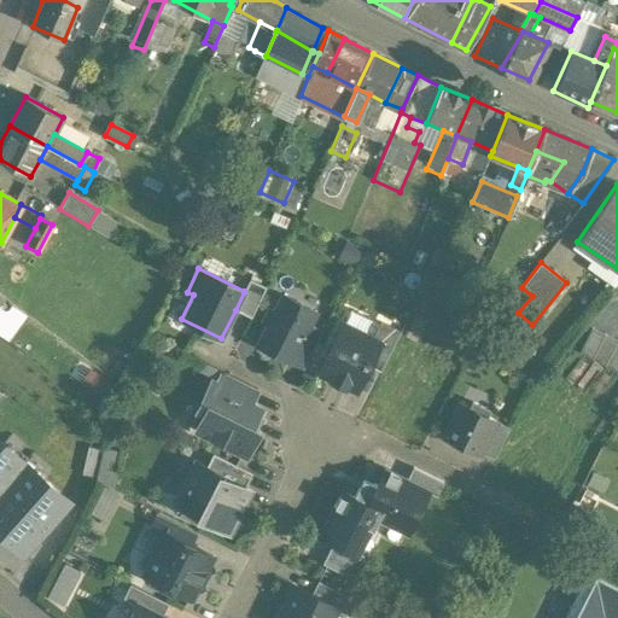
[(250,279),(244,291),(244,292),(235,310),(250,318),(266,287),(250,279)]
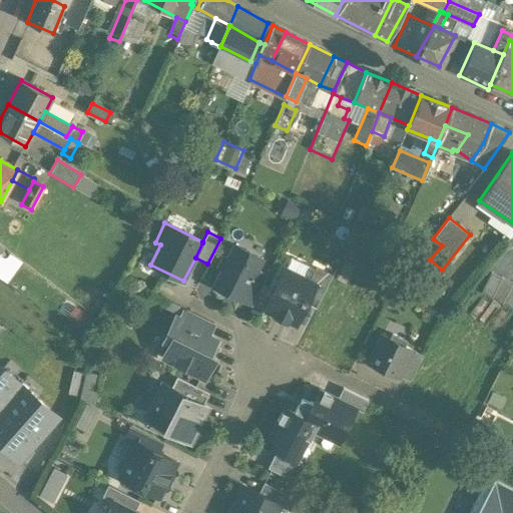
[(261,259),(234,245),(228,258),(223,260),(220,265),(222,270),(214,286),(240,299),(240,298),(255,270),(261,259)]
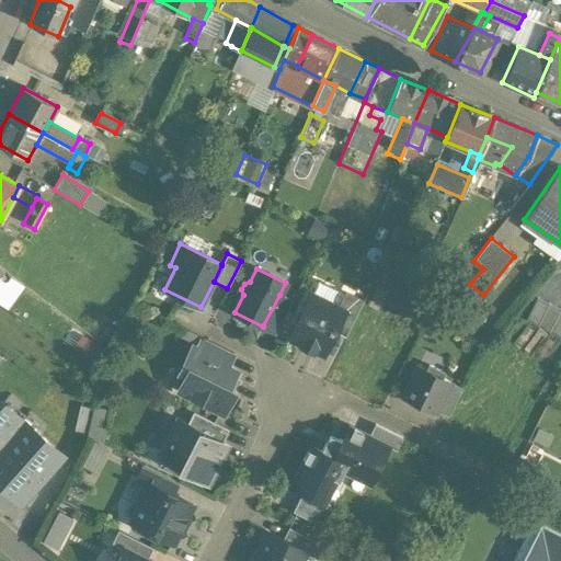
[(9,271),(0,287),(0,298),(15,307),(30,282),(9,271)]
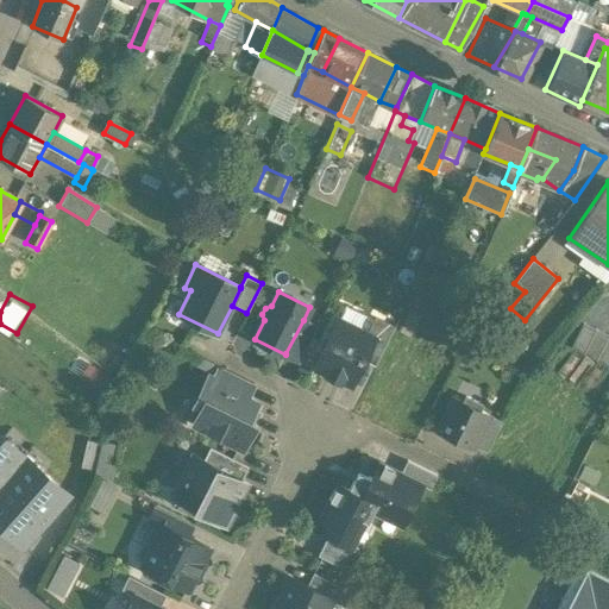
[(394,328),(375,318),(366,334),(374,338),(362,360),(375,366),(394,328)]
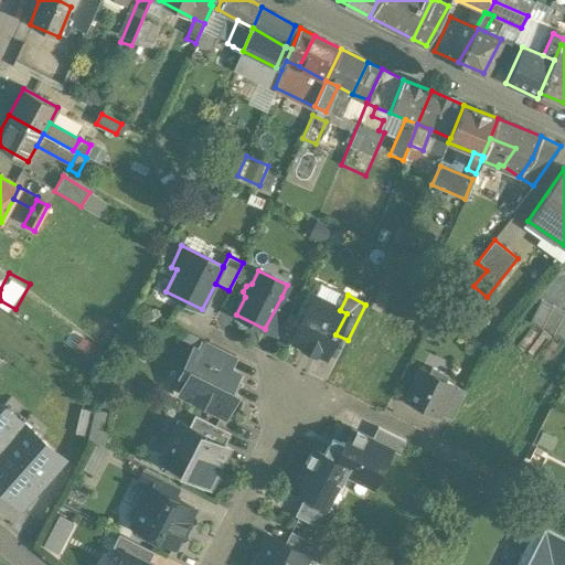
[(295,304),(281,297),(265,328),(278,334),(295,304)]
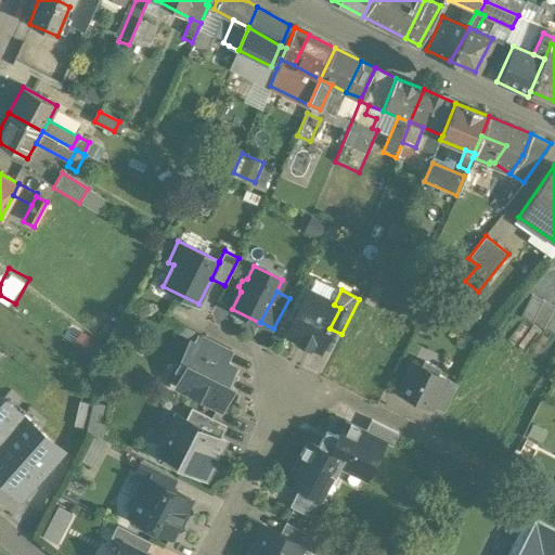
[(334,305),(308,292),(286,334),(298,340),(297,343),(309,348),(310,347),(319,351),(330,328),(340,308),(334,305)]
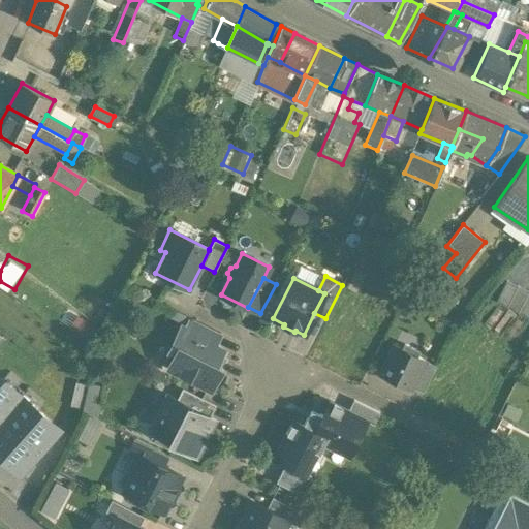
[(528,290),(505,280),(495,302),(528,318),(528,290)]
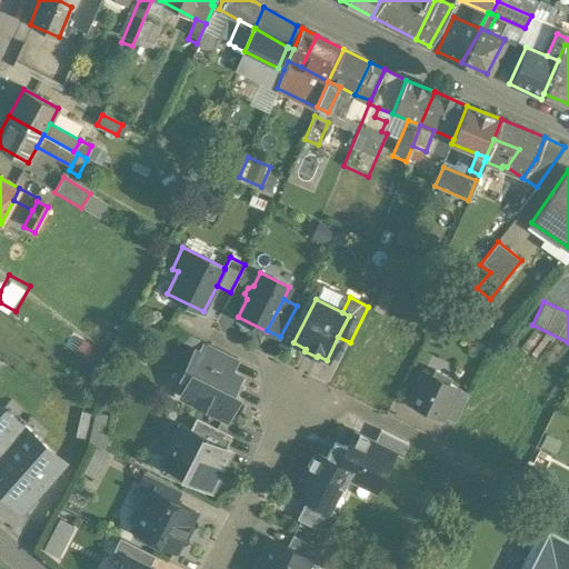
[(237,359),(205,343),(199,355),(213,362),(212,365),(229,372),(237,359)]
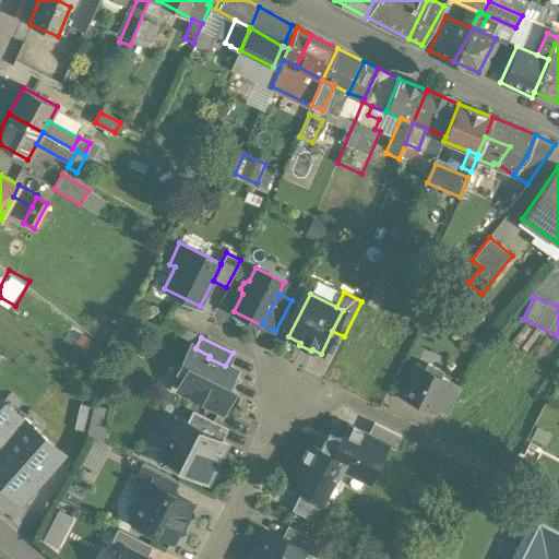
[(195,348),(191,346),(178,370),(186,373),(178,389),(223,412),(234,389),(227,385),(235,371),(225,366),(209,358),(210,356),(195,348)]
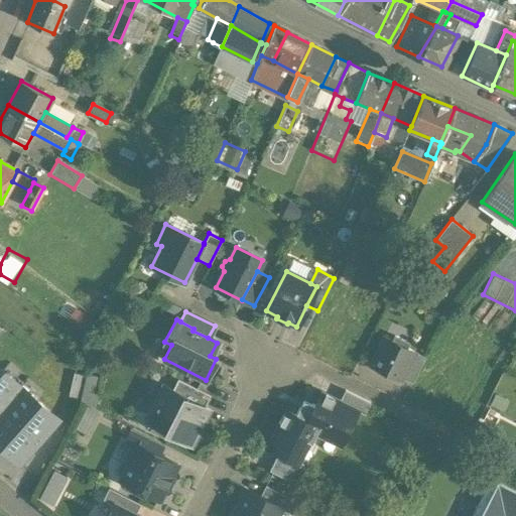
[(384,338),(370,366),(400,380),(401,378),(414,353),(406,349),(409,344),(394,337),(391,342),(384,338)]
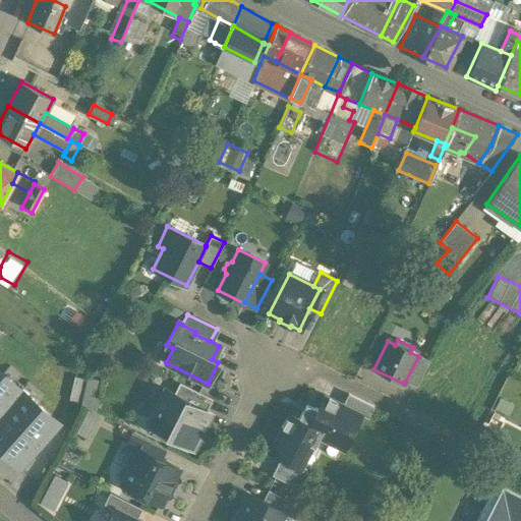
[(428,361),(418,356),(405,382),(415,388),(428,361)]
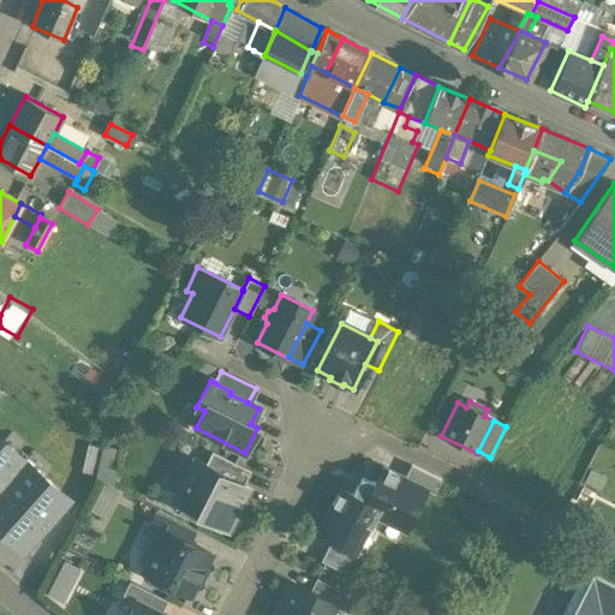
[(0,487),(23,461),(0,441),(0,487)]
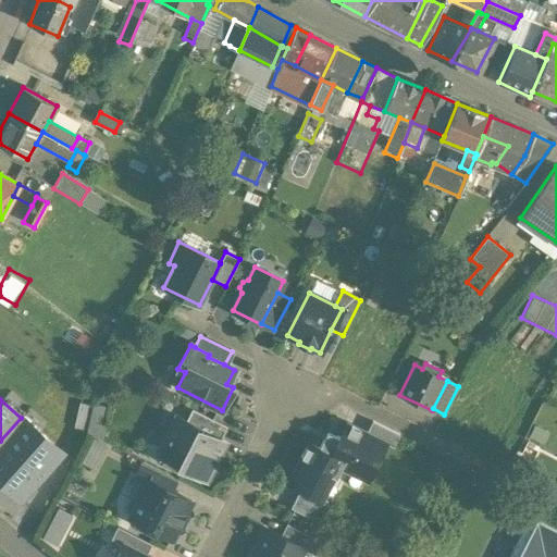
[(106,407),(90,407),(85,434),(101,443),(106,429),(100,428),(106,407)]
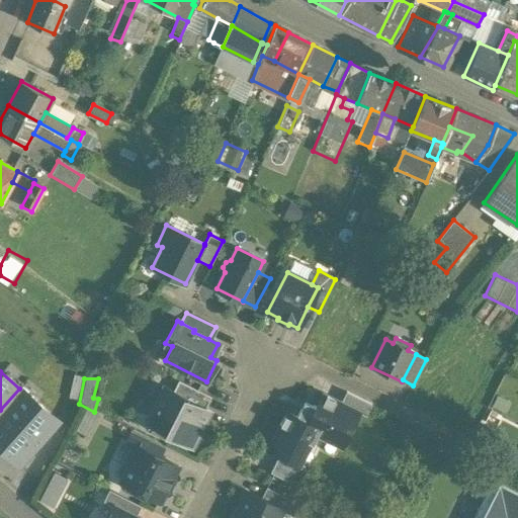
[(210,397),(178,380),(173,392),(186,398),(185,400),(204,409),(210,397)]
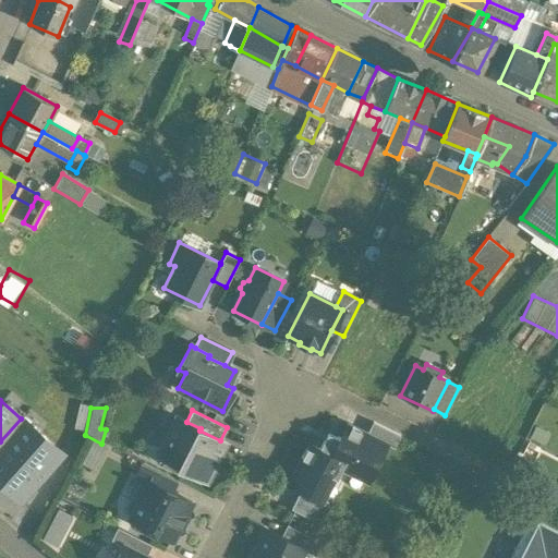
[(186,422),(176,416),(157,455),(189,470),(189,472),(207,481),(226,444),(220,440),(199,431),(201,428),(186,422)]
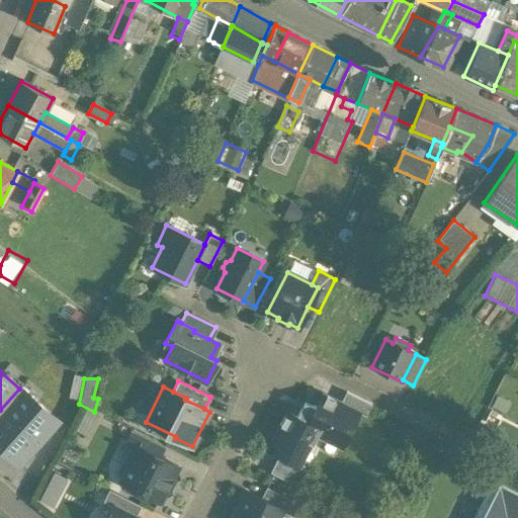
[(0,410),(0,449),(18,465),(57,422),(19,389),(0,410)]
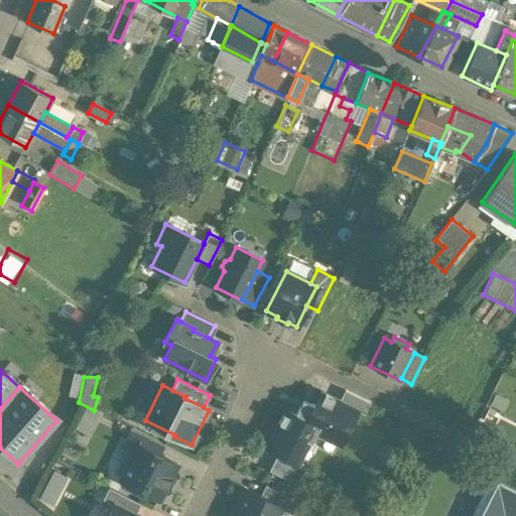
[(370,403),(345,391),(340,401),(357,410),(357,411),(364,415),(370,403)]
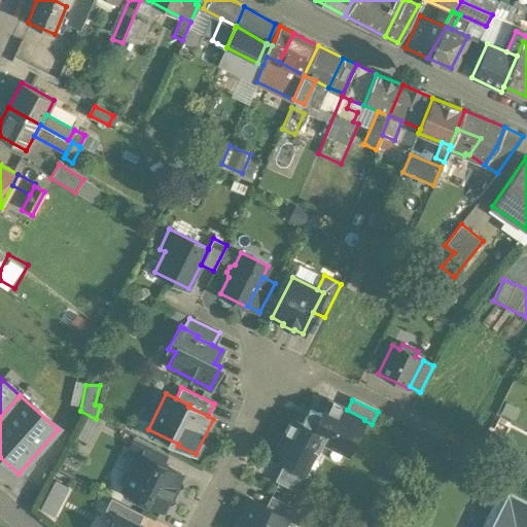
[(302,424),(291,419),(273,457),(284,463),(300,470),(311,449),(318,452),(322,442),(347,454),(364,420),(364,419),(347,410),(328,401),(321,415),(309,409),(302,424)]
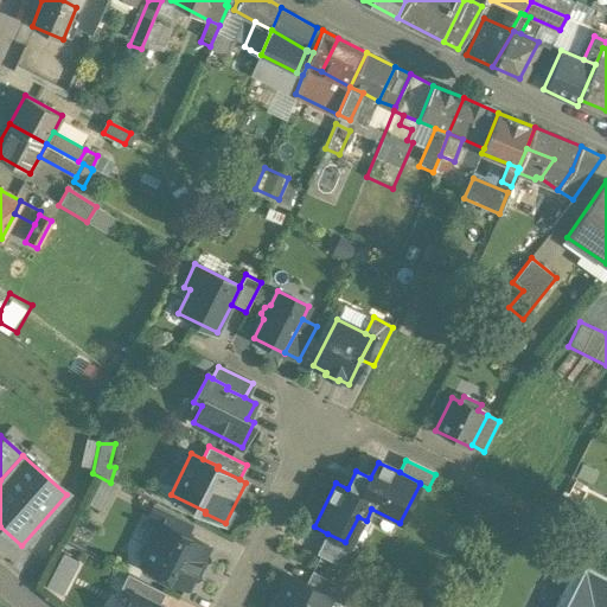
[(193,523),(155,504),(148,518),(161,524),(161,523),(186,536),(193,523)]
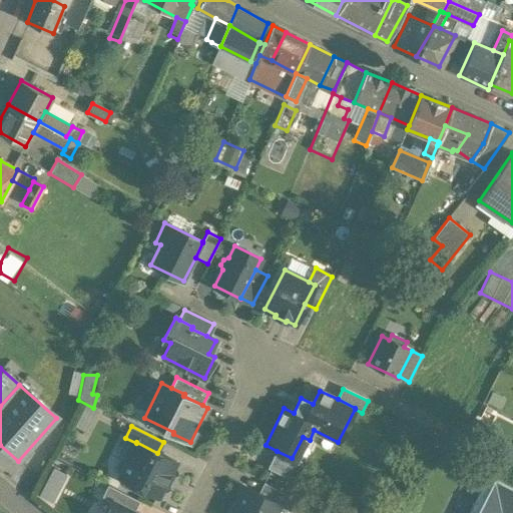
[(136,443),(118,478),(158,498),(175,462),(157,453),(136,442),(136,443)]
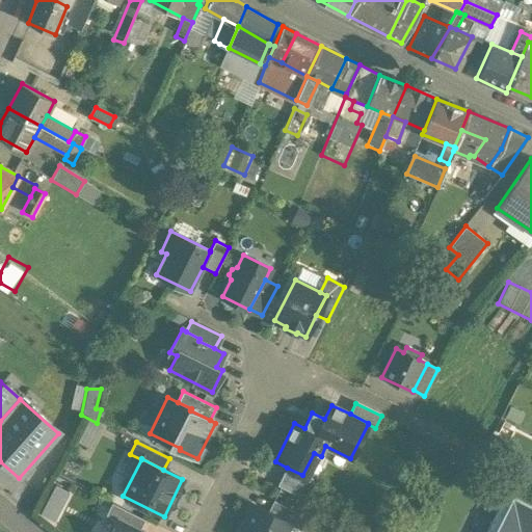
[(302,475),(287,468),(277,486),(303,499),(313,480),(302,475)]
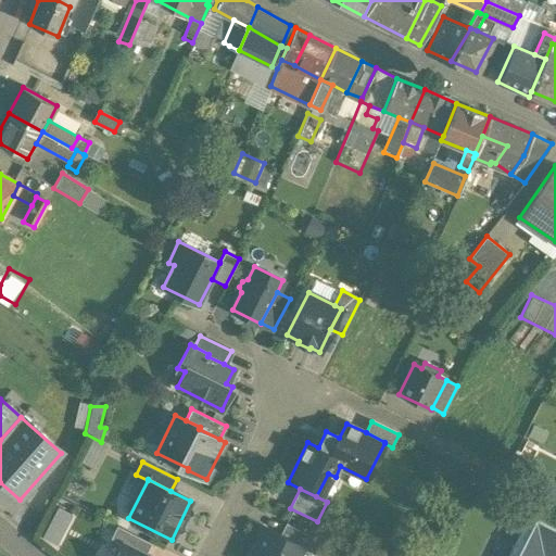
[(38,536),(52,544),(71,513),(57,504),(38,536)]
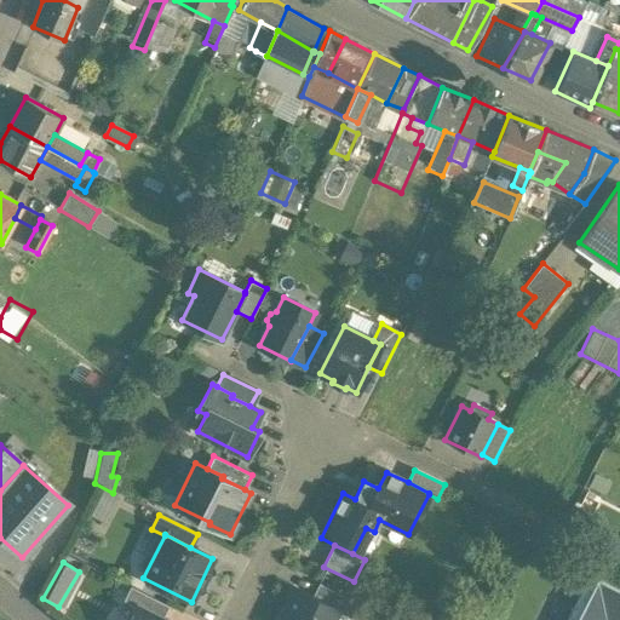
[(619,619),(619,589),(597,578),(575,619),(619,619)]
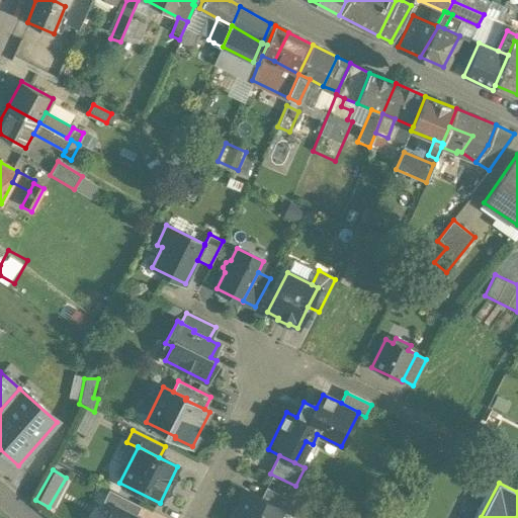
[(298,504),(266,488),(261,499),(282,510),(282,511),(292,516),(298,504)]
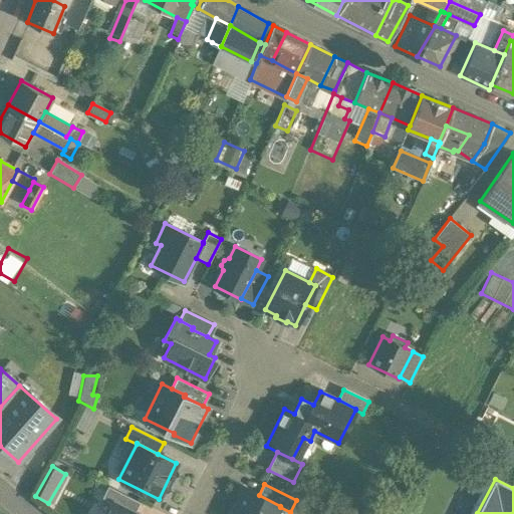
[(140,503),(107,487),(102,498),(112,504),(113,503),(135,513),(140,503)]
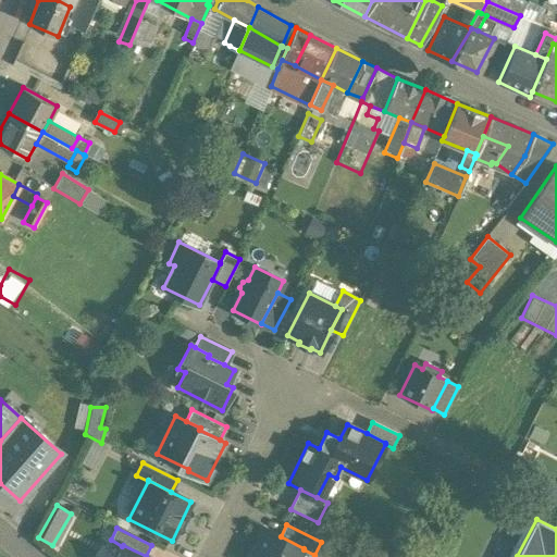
[(281,536),(264,529),(250,556),(299,556),(304,549),(304,548),(281,536)]
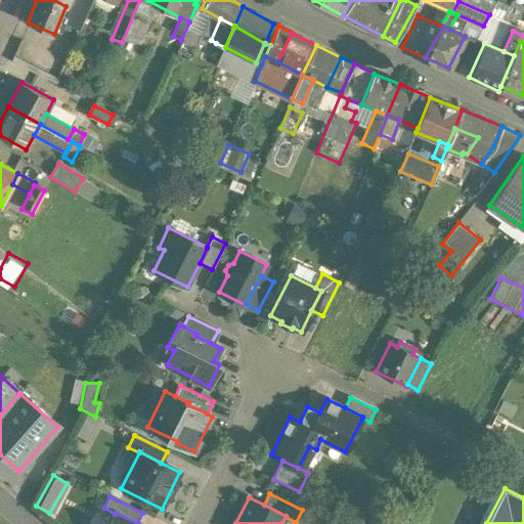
[(137,523),(116,513),(115,514),(110,523),(137,523)]
